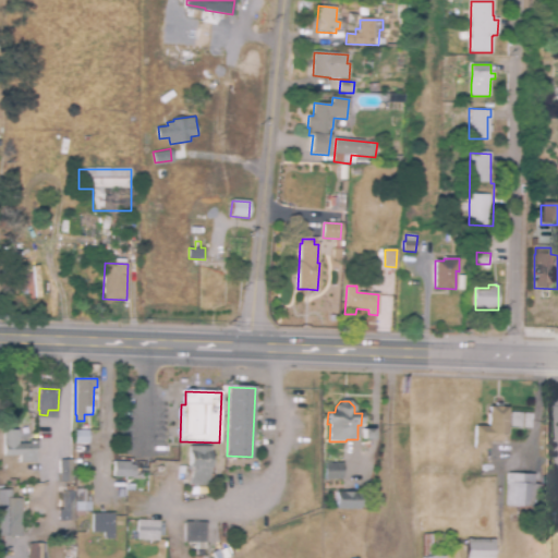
[(488,449),(475,449),(475,427),(488,427),(489,408),(507,408),(507,443),(488,443),(488,449)]
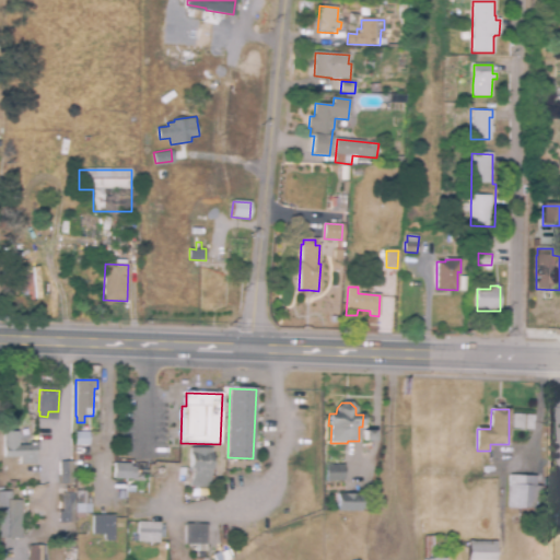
[(533,430),(512,428),(513,415),(534,416),(533,430)]
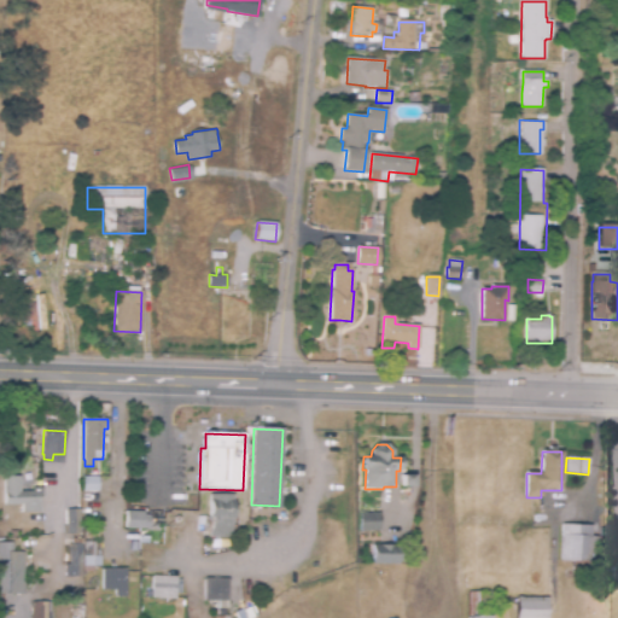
[(83,493),(82,470),(97,470),(98,491),(83,493)]
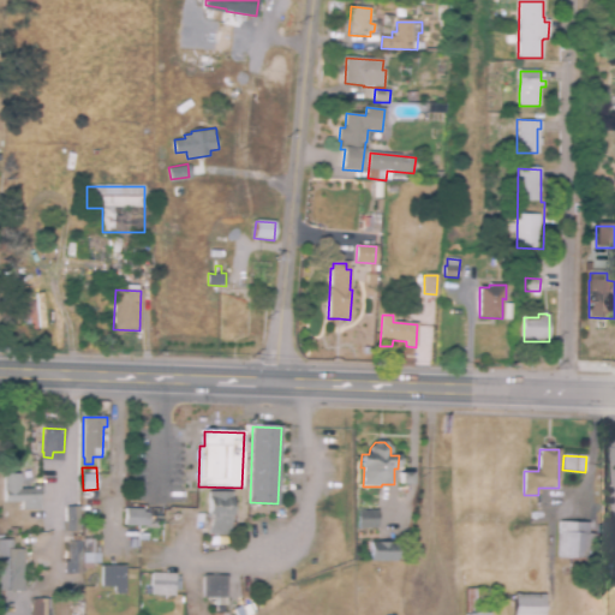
[(410,484),(400,484),(400,473),(411,475),(410,484)]
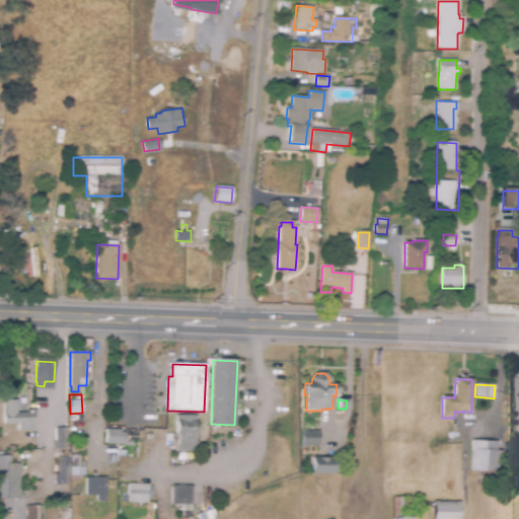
[(18,431),(18,424),(3,424),(3,400),(16,400),(16,414),(27,413),(27,411),(34,411),(35,418),(33,418),(33,430),(18,431)]
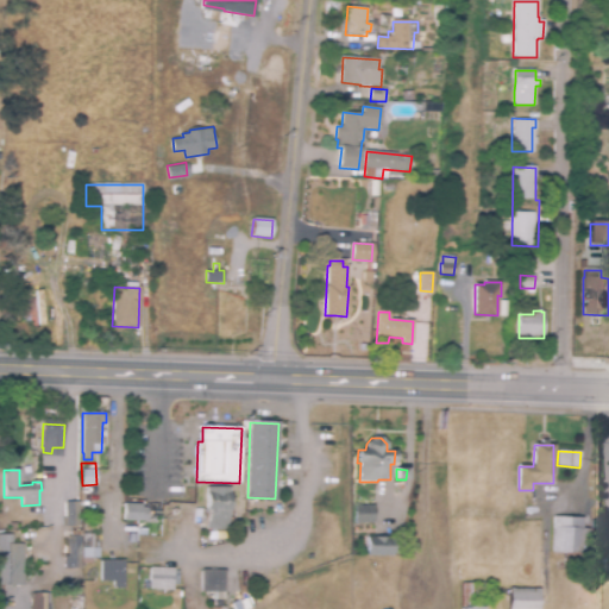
[(228,531),(208,529),(209,509),(206,509),(207,488),(231,489),(228,531)]
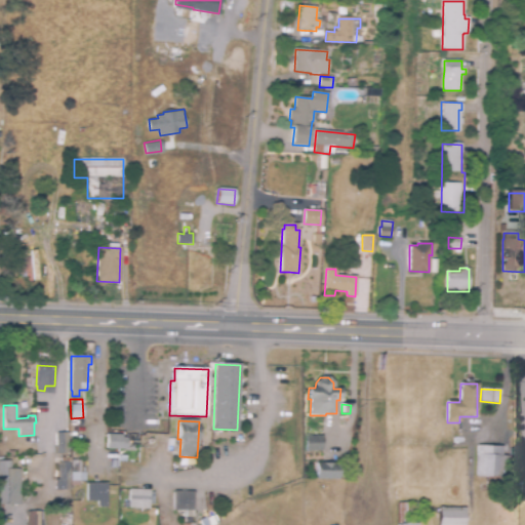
[(126,449),(107,449),(108,435),(122,436),(122,438),(126,439),(126,449)]
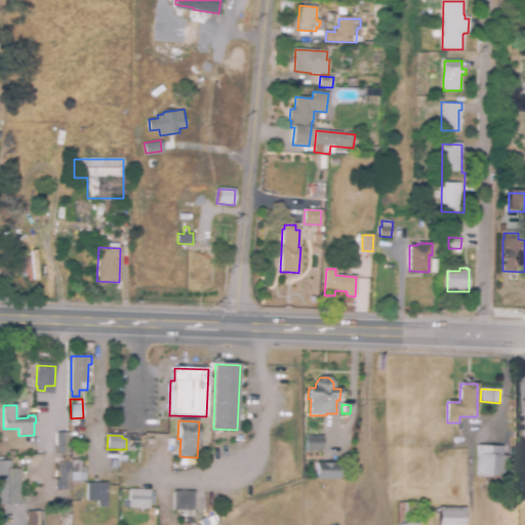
[(306,451),(306,437),(323,437),(323,451),(306,451)]
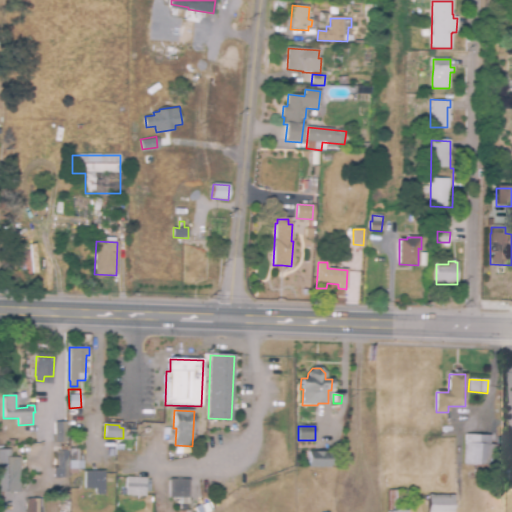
[(463,464),(488,464),(488,434),(464,434),(463,464)]
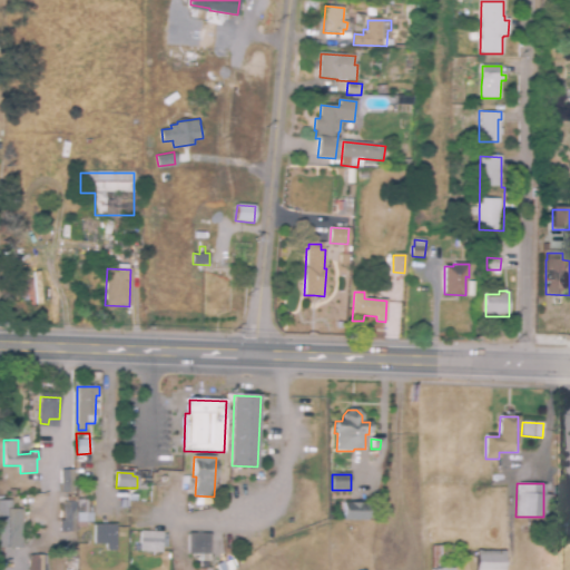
[(78,500),(78,487),(90,485),(90,499),(78,500)]
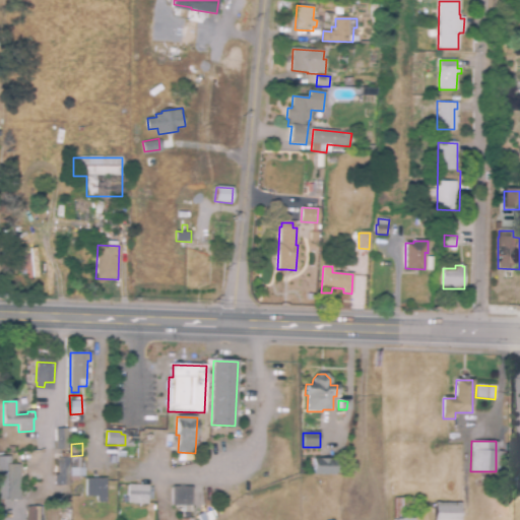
[(67,457),(56,457),(57,475),(54,475),(54,485),(68,484),(67,457)]
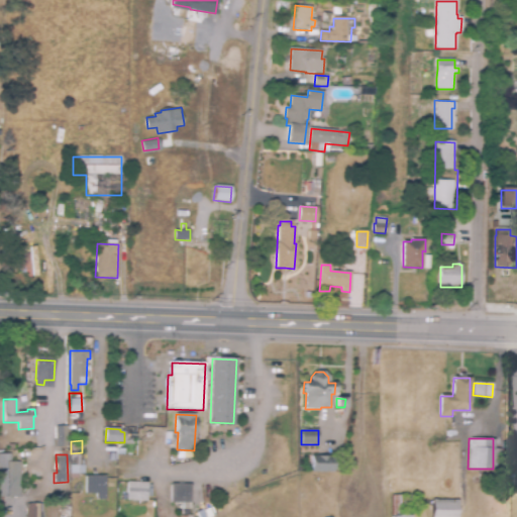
[(71,479),(70,454),(84,454),(84,474),(78,474),(78,479),(71,479)]
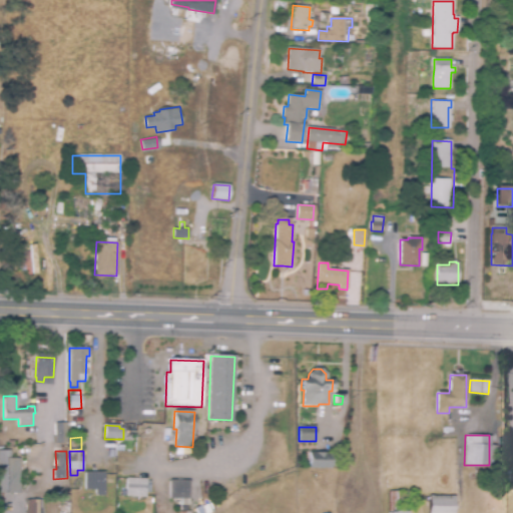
[(331,469),(309,468),(309,453),(331,453),(331,469)]
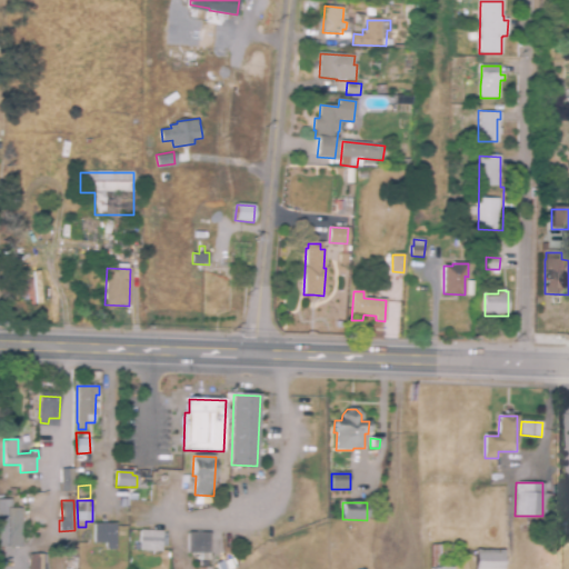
[(2,547),(1,509),(22,509),(23,546),(2,547)]
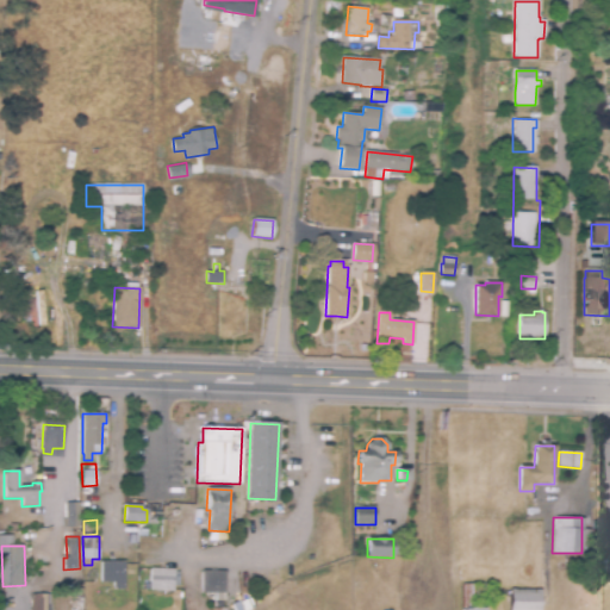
[(124,590),(113,590),(113,584),(100,584),(101,561),(124,561),(124,590)]
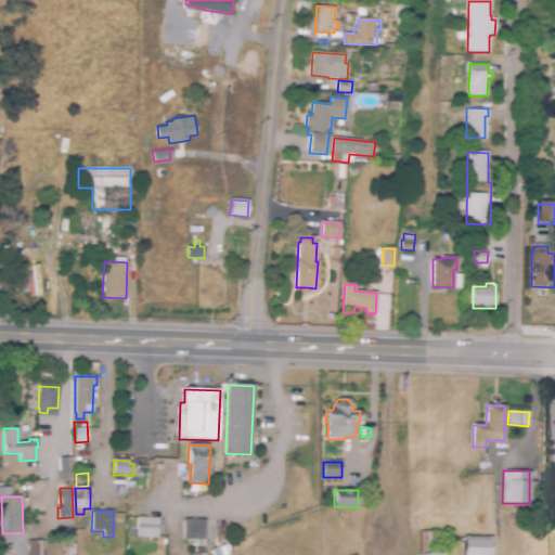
[(157,538),(137,537),(137,536),(130,536),(130,533),(128,533),(128,529),(125,529),(125,521),(129,521),(129,520),(137,520),(137,518),(157,518),(157,538)]
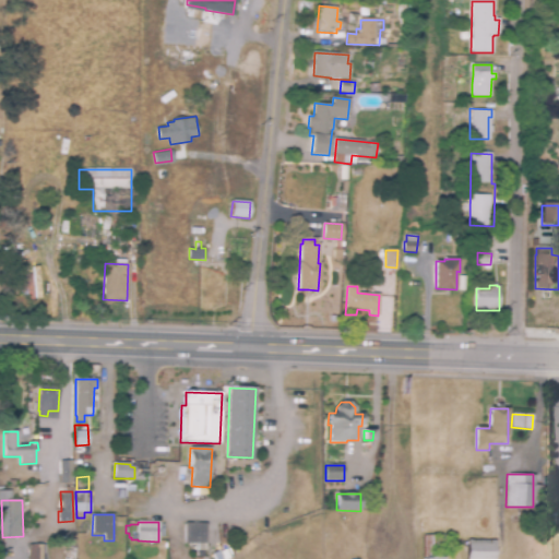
[(205,544),(185,544),(185,524),(205,524),(205,544)]
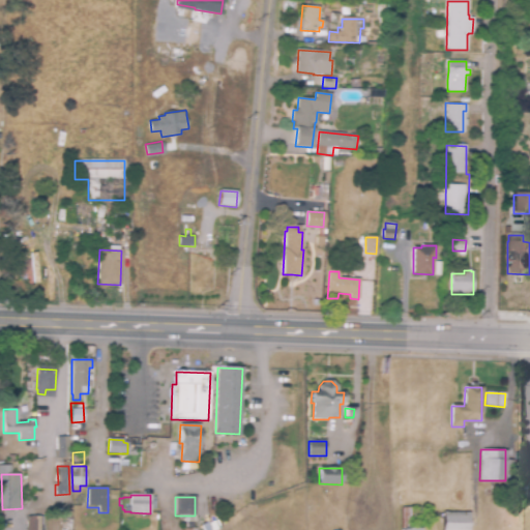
[(402,529),(402,508),(420,508),(420,529),(402,529)]
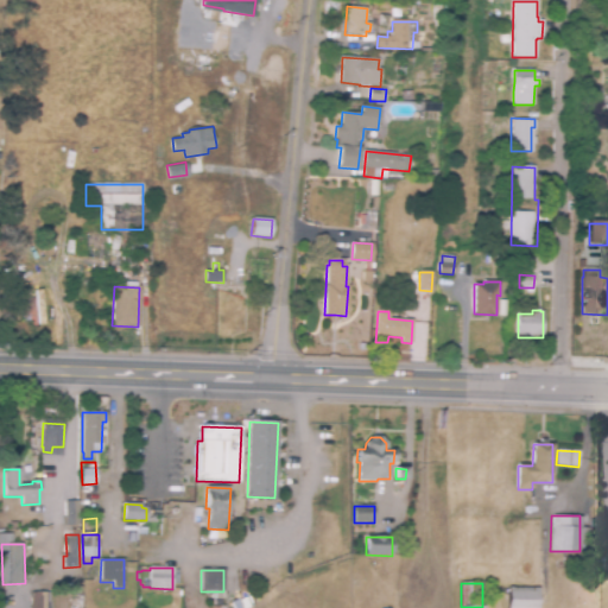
[(506,607),(536,607),(537,588),(507,588),(506,607)]
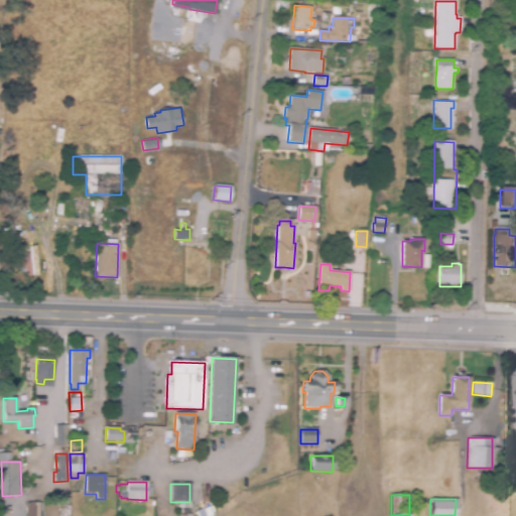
[(27,515),(27,504),(42,503),(42,515),(27,515)]
